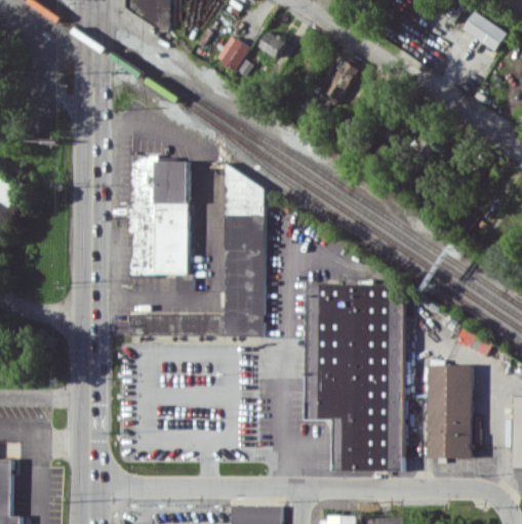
[(168,0),(125,0),(126,21),(168,21),(168,0)]
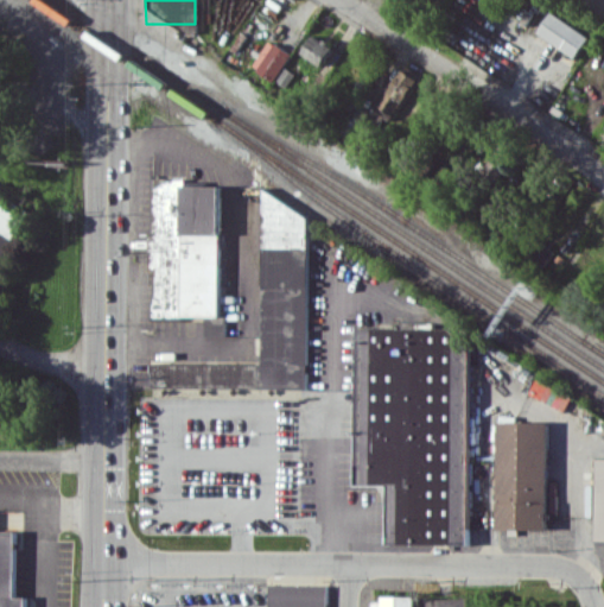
[(573,58),(586,37),(548,12),(535,33),(573,58)]
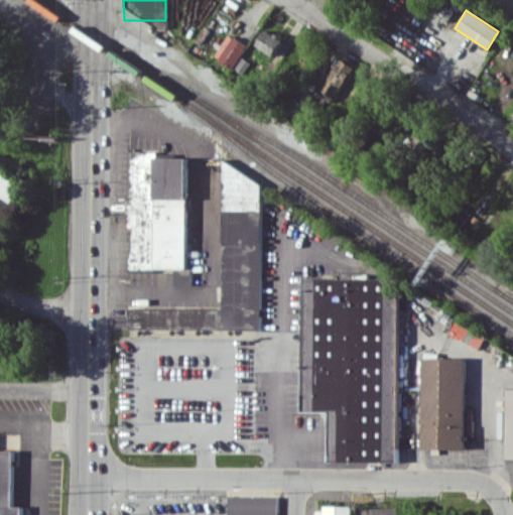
[(272,56),(281,39),(263,30),(254,46),(272,56)]
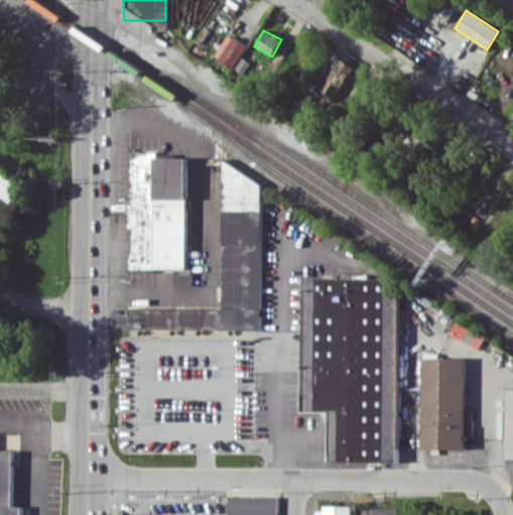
[(245,46),(227,34),(212,56),(231,70),(245,46)]
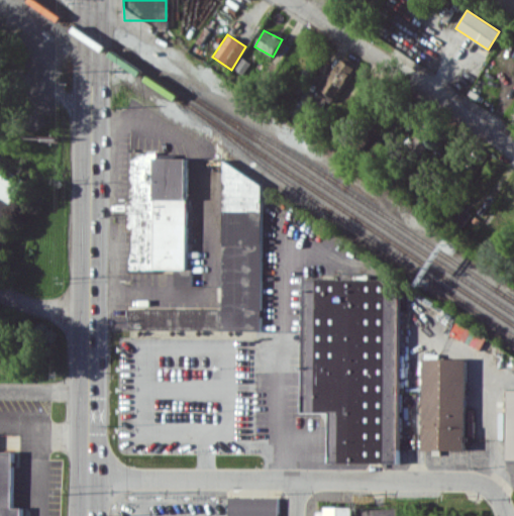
[(248,63),(240,58),(233,70),(241,75),(248,63)]
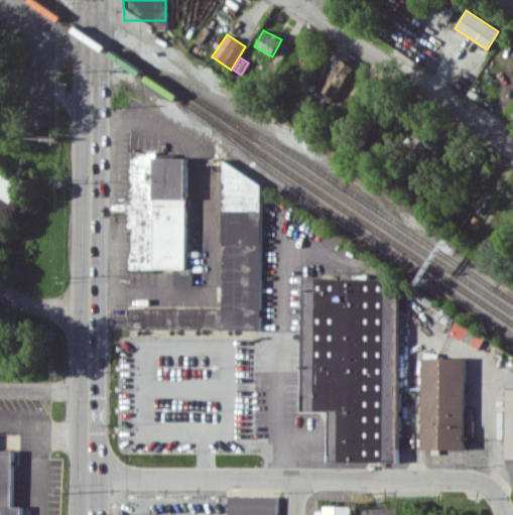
[(332,104),(352,66),(338,58),(317,97),(332,104)]
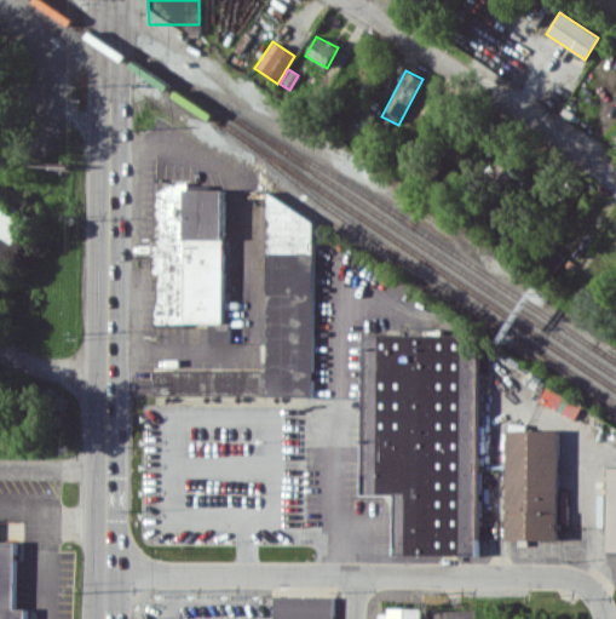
[(222,324),(223,190),(185,190),(185,183),(154,183),(153,322),(222,324)]
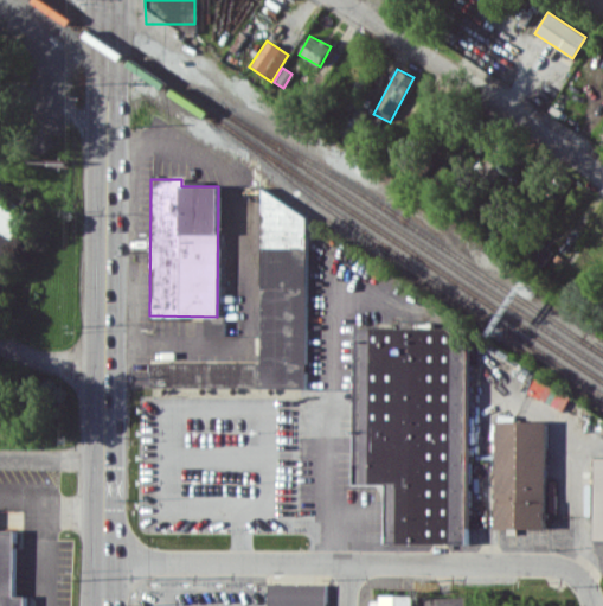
[(0,263),(32,209),(0,190),(0,263)]
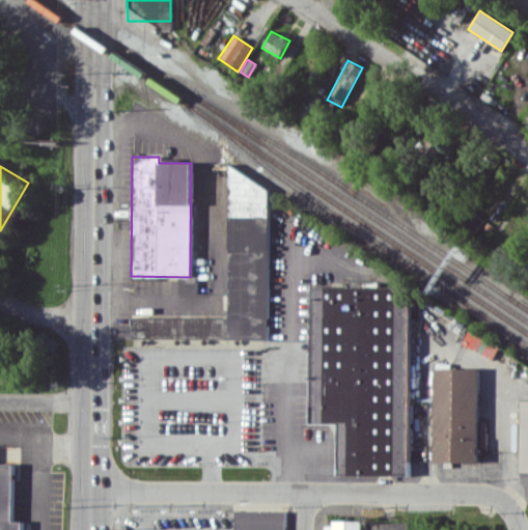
[(130,317),(129,338),(267,340),(269,178),(228,177),(226,318),(130,317)]
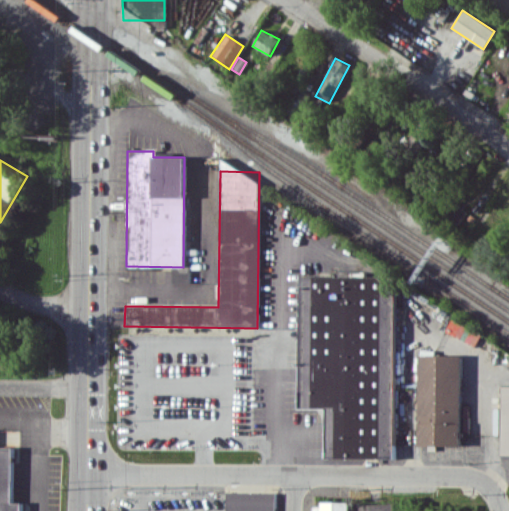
[(171,283),(188,283),(188,267),(181,267),(181,269),(171,269),(171,283)]
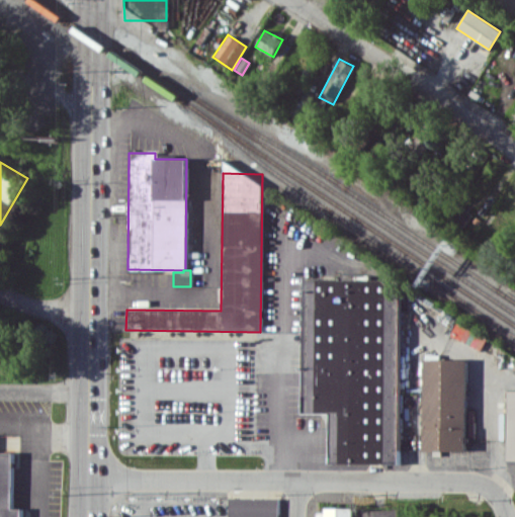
[(398,464),(397,279),(304,280),(304,314),(302,314),(303,414),(329,414),(330,464),(398,464)]
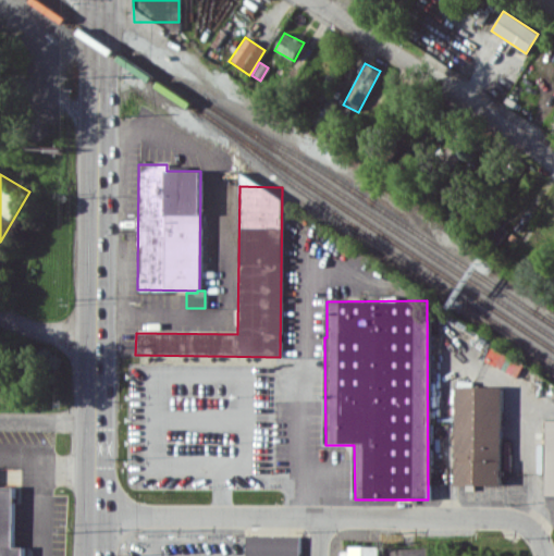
[(517,375),(522,361),(489,349),(483,363),(517,375)]
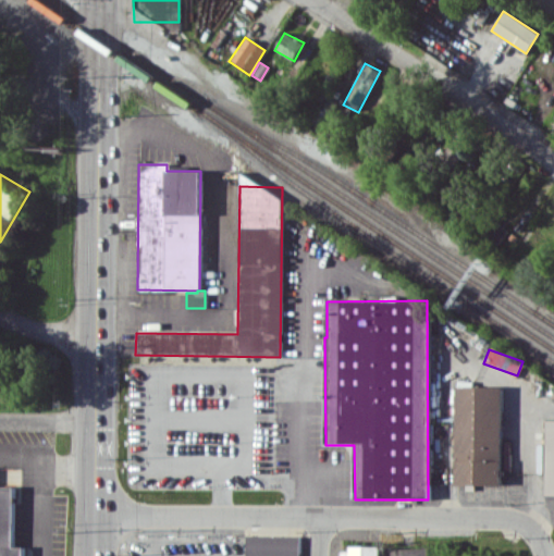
[(502,387),(456,386),(455,485),(501,485),(502,387)]
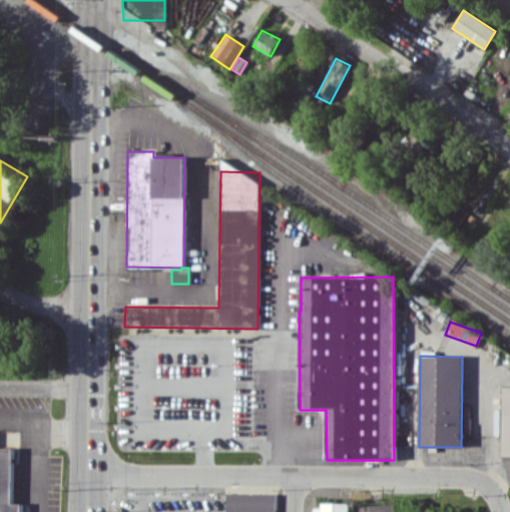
[(509,387),(500,387),(499,457),(509,456),(509,387)]
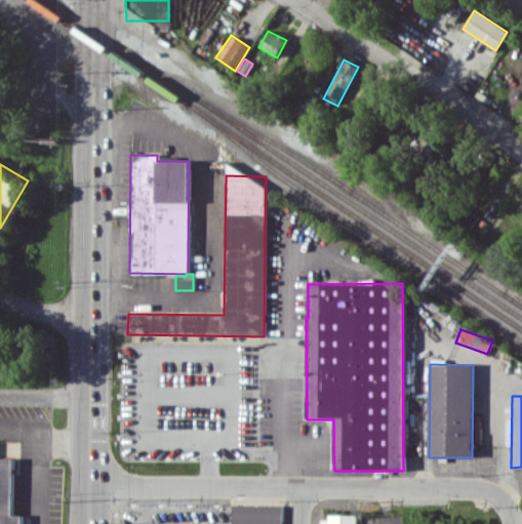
[(21,523),(21,516),(11,516),(12,459),(0,458),(0,523),(21,523)]
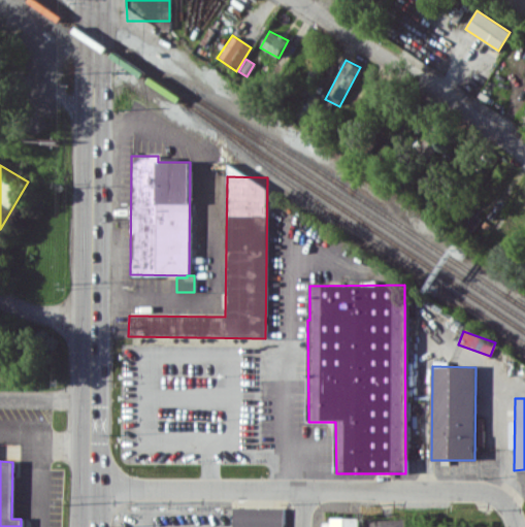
[(283,526),(284,508),(232,508),(231,526),(283,526)]
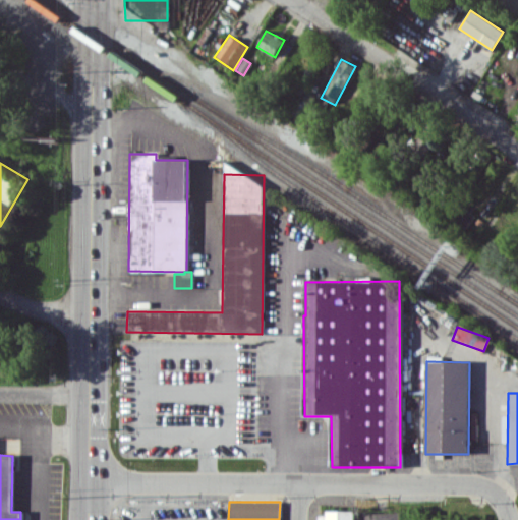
[(352,519),(352,512),(324,511),(324,515),(317,515),(315,519),(352,519)]
